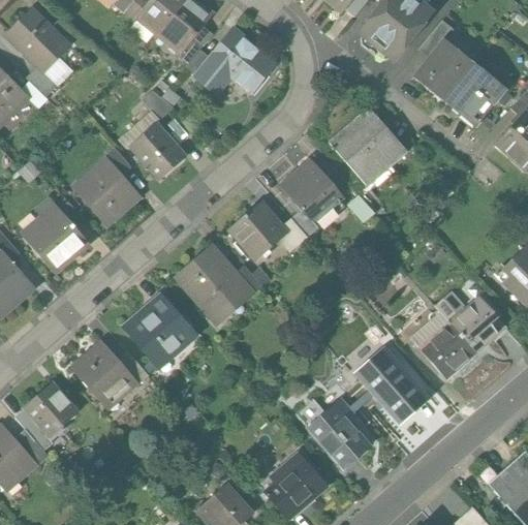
[(115,0),(113,2),(124,11),(133,0),(115,0)]
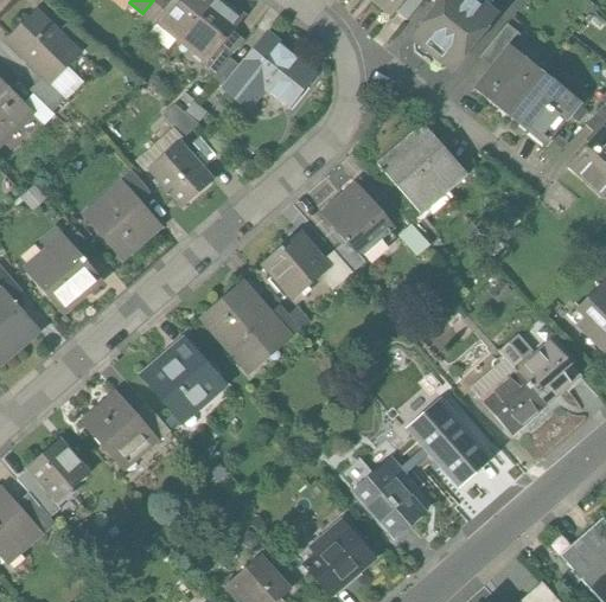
[(153,0),(144,12),(154,21),(157,18),(171,0),(153,0)]
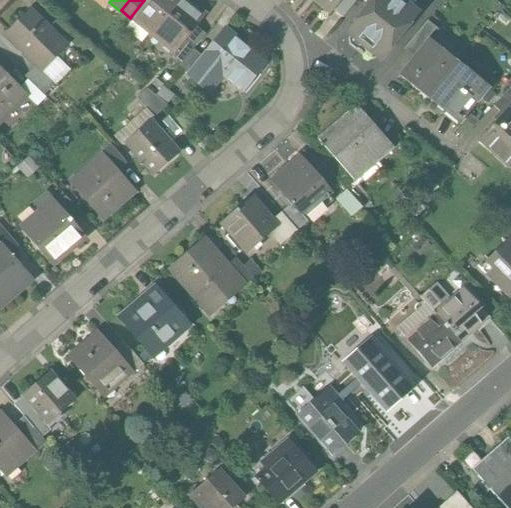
[(144,0),(132,15),(154,33),(180,0),(144,0)]
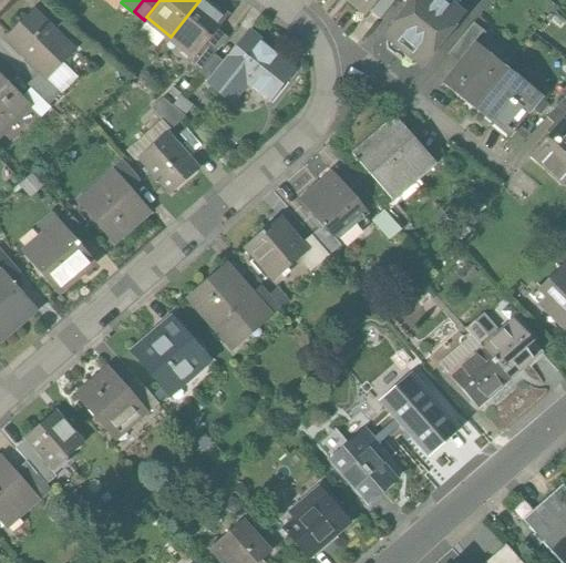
[(199,0),(171,37),(194,55),(195,55),(208,39),(228,14),(211,0),(199,0)]
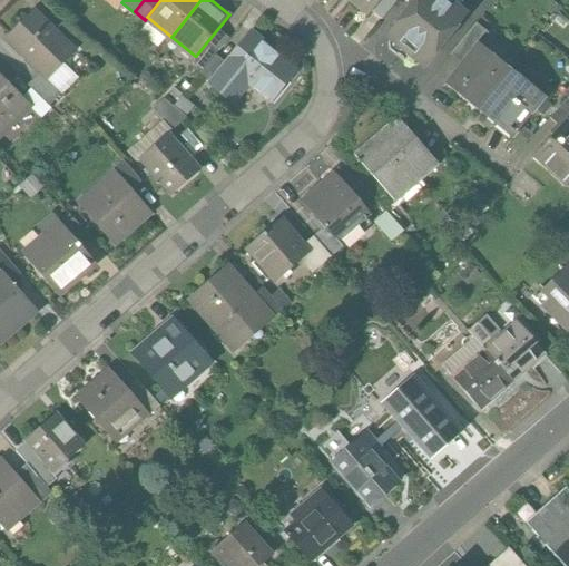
[(353,0),(369,12),(372,9),(379,0),(353,0)]
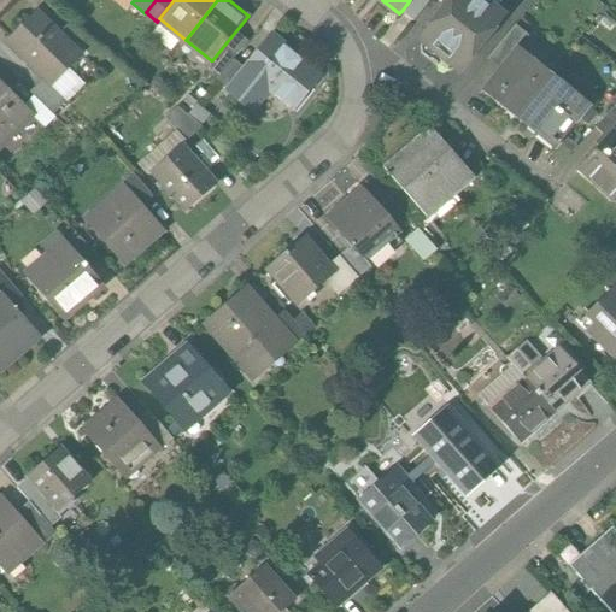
[(410,0),(403,10),(414,18),(428,0),(410,0)]
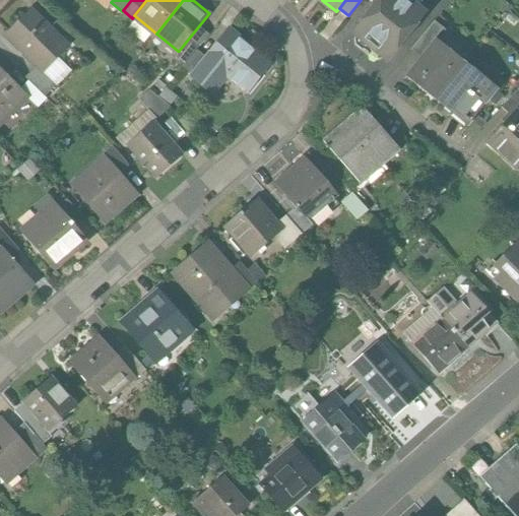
[(377,0),(375,2),(352,30),(387,58),(426,11),(411,0),(377,0)]
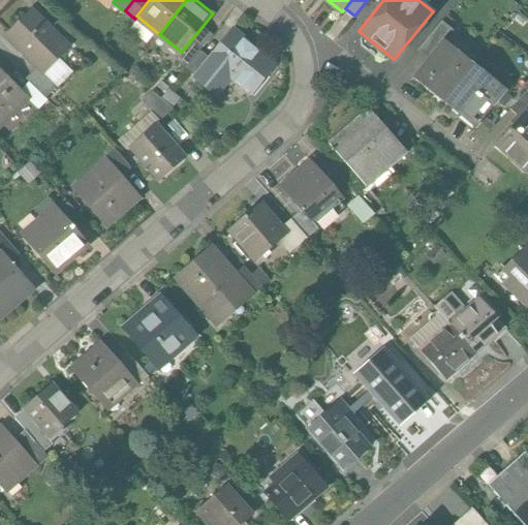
[(69,43),(33,7),(7,34),(38,65),(43,70),(69,43)]
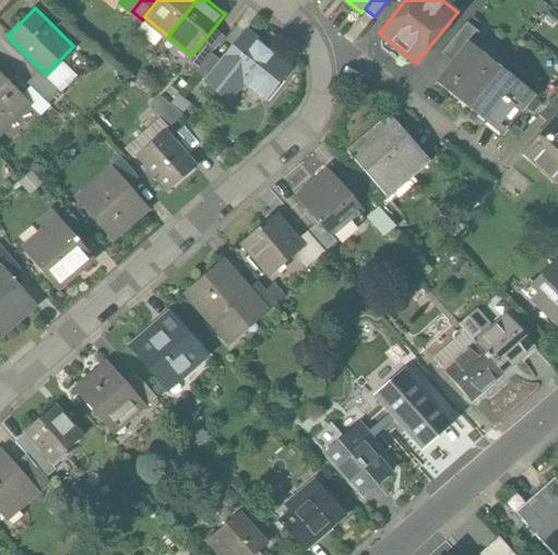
[(467,20),(442,50),(453,59),(469,39),(470,40),(479,30),(467,20)]
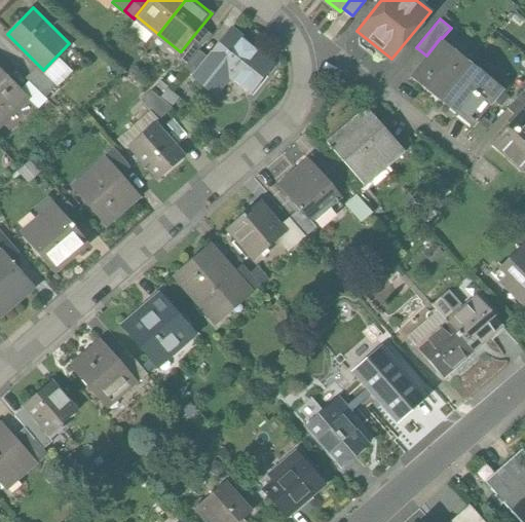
[(223,20),(208,38),(217,46),(232,27),(223,20)]
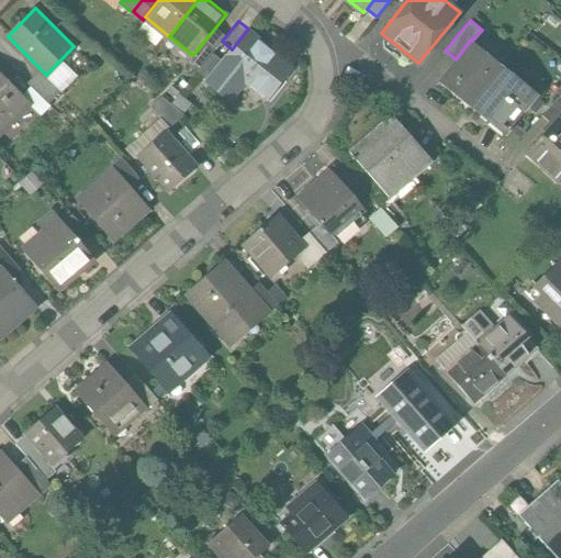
[(291,67),(259,41),(260,38),(248,29),(232,49),(206,80),(224,95),(239,75),(266,97),(291,67)]
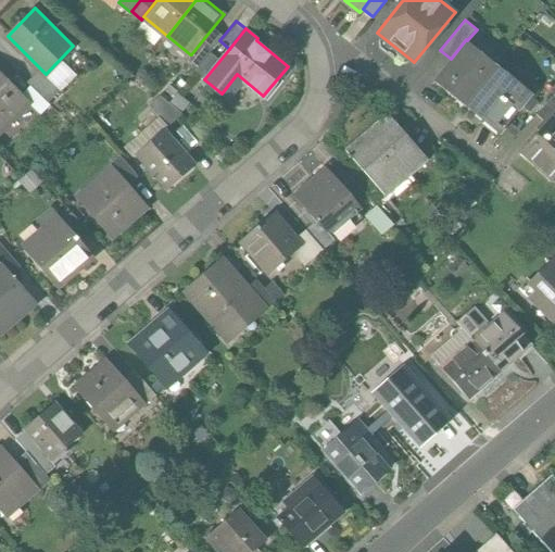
[(204,38),(191,54),(190,54),(188,58),(199,66),(214,46),(204,38)]
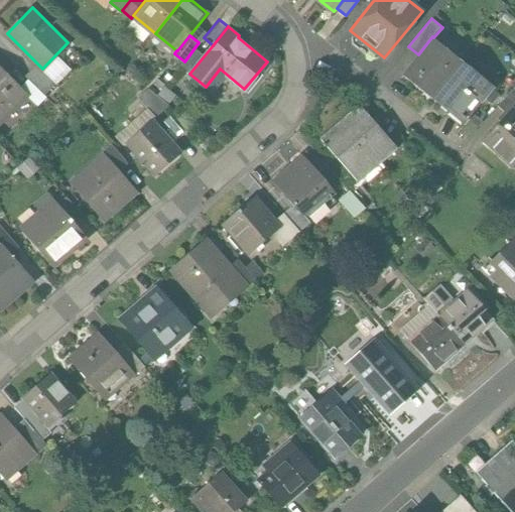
[(457,62),(430,41),(433,37),(432,36),(418,54),(403,74),(430,96),(461,59),(460,58),(457,62)]
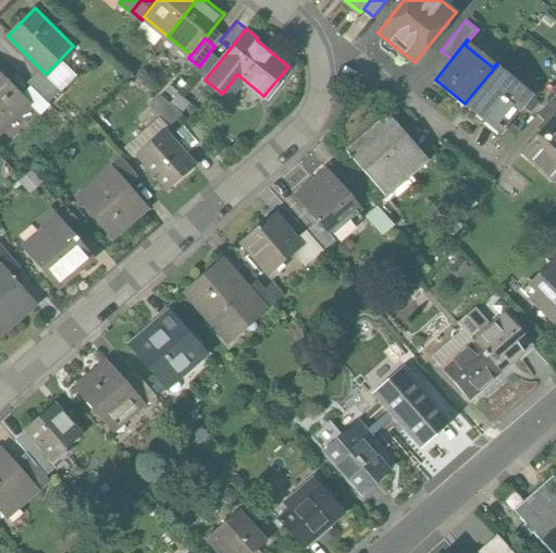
[(497,64),(465,103),(501,133),(533,93),(497,64)]
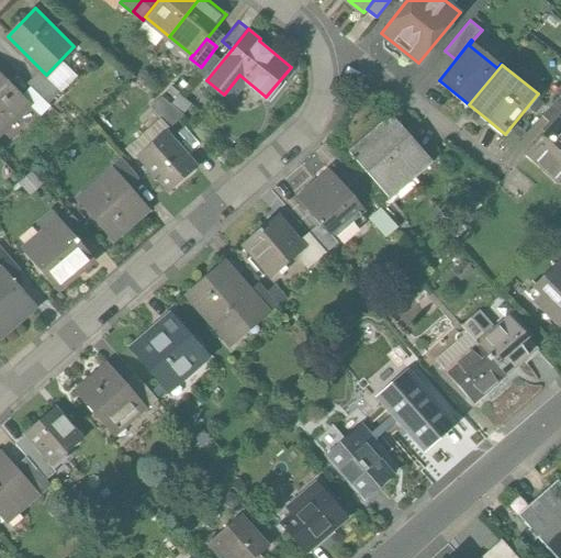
[(46,75),(41,69),(27,81),(31,85),(48,101),(60,89),(46,75)]
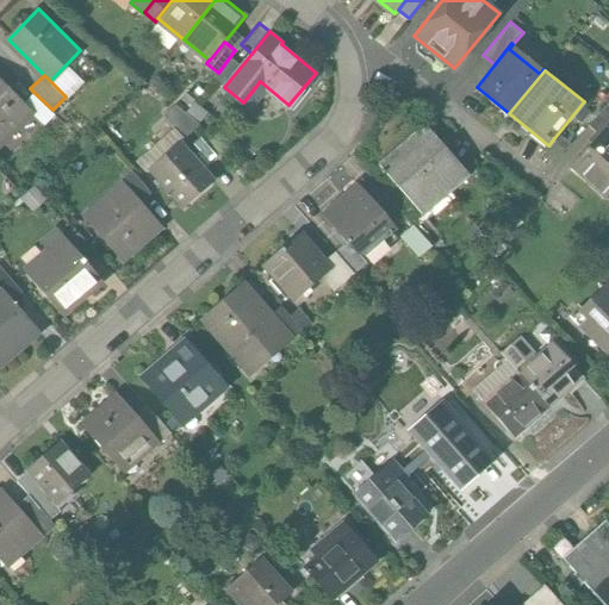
[(24,103),(0,78),(0,131),(5,126),(11,131),(32,110),(24,103)]
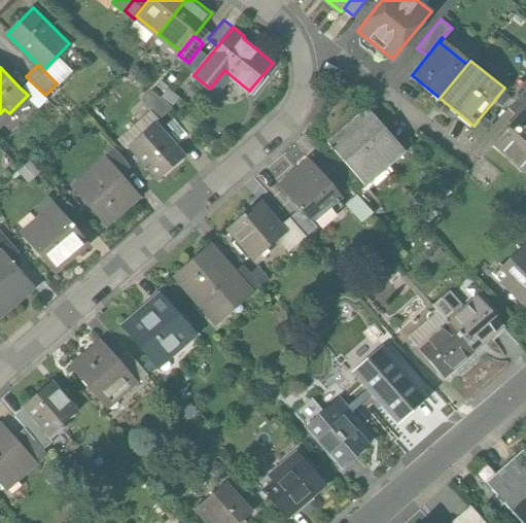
[(45,95),(29,79),(21,89),(28,95),(39,106),(47,97),(45,95)]
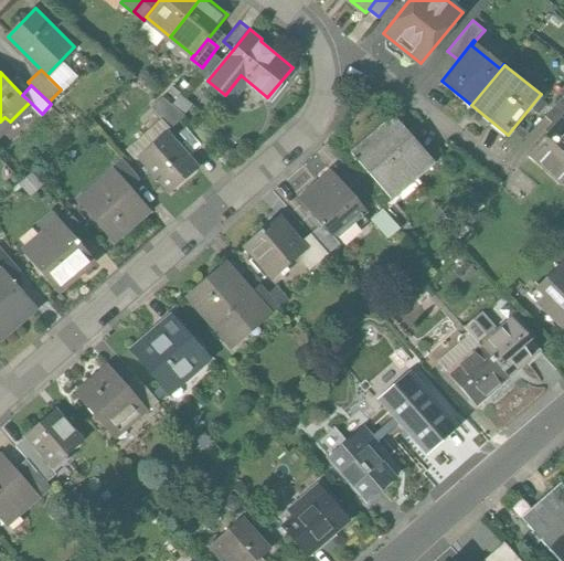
[(563,94),(546,114),(555,123),(556,123),(561,118),(563,115),(563,94)]
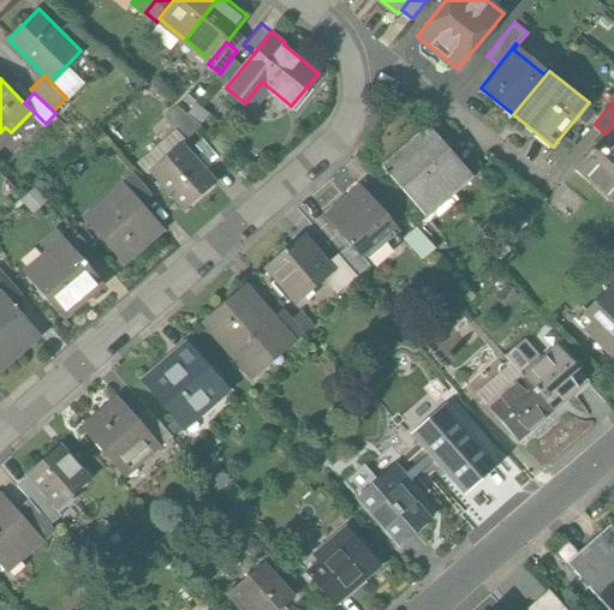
[(202,124),(178,103),(165,114),(185,138),(202,124)]
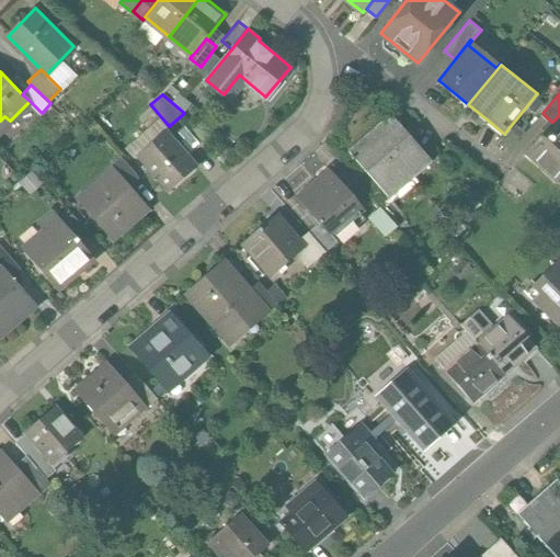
[(392,113),(350,150),(385,190),(427,154),(392,113)]
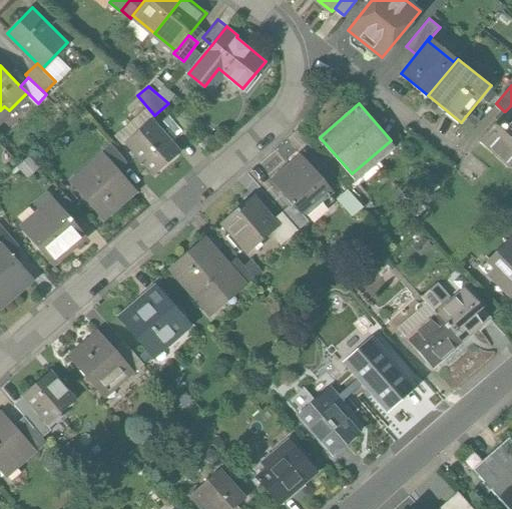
[(504,111),(480,137),(510,164),(511,162),(511,109),(509,107),(505,111),(504,111)]
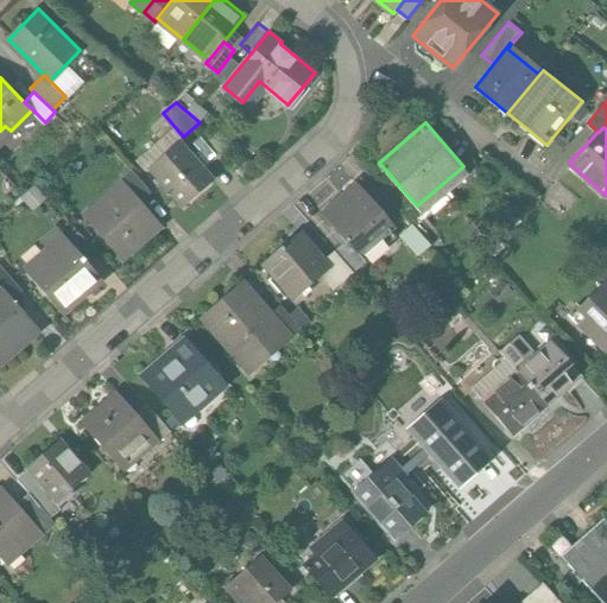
[(214,178),(179,139),(150,166),(183,205),(214,178)]
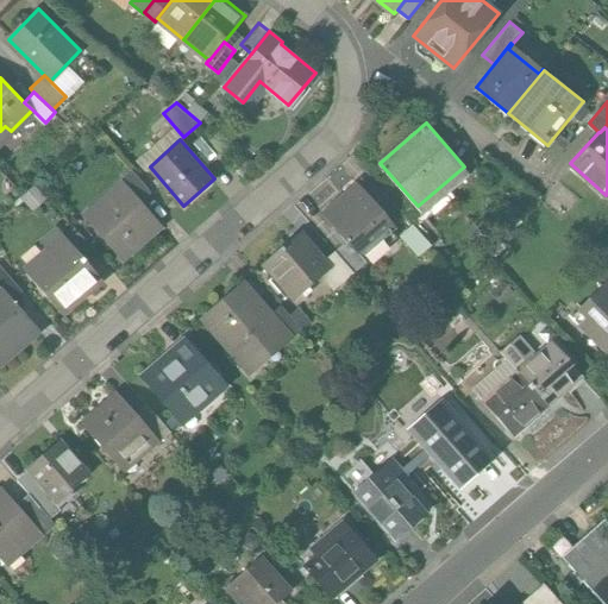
[(151,189),(133,169),(121,178),(127,186),(139,199),(151,189)]
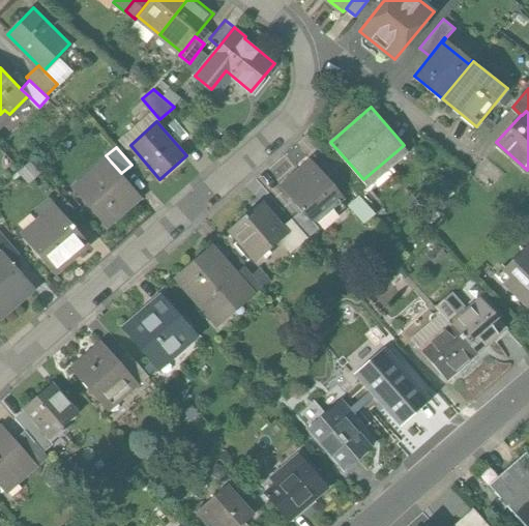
[(312,159),(300,169),(299,168),(280,184),(301,209),(314,224),(345,197),(312,159)]
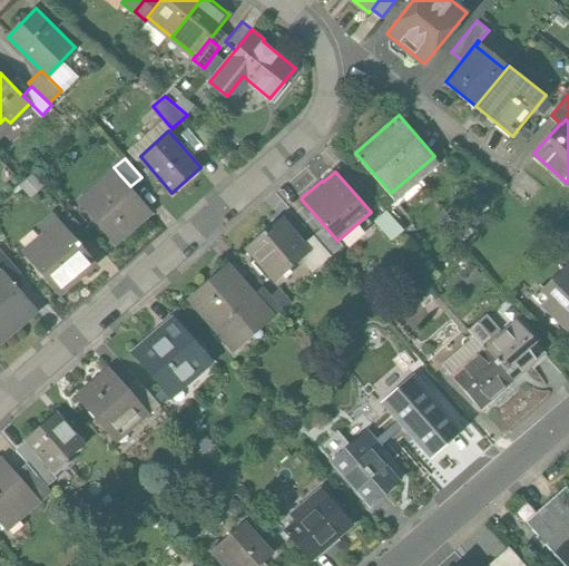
[(119,174),(84,205),(115,242),(151,210),(130,186),(119,174)]
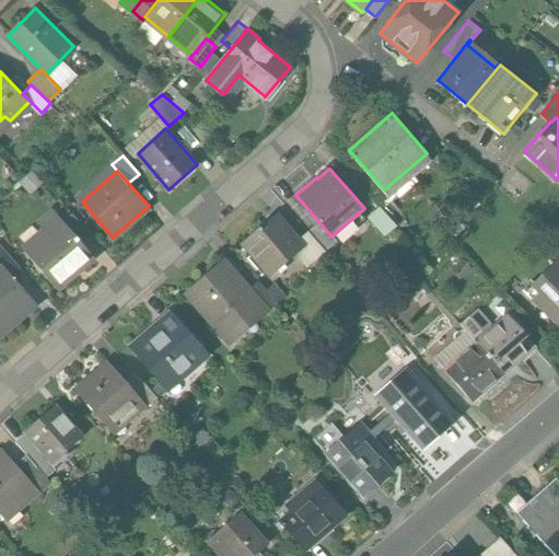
[(380,206),(370,212),(384,232),(394,224),(380,206)]
